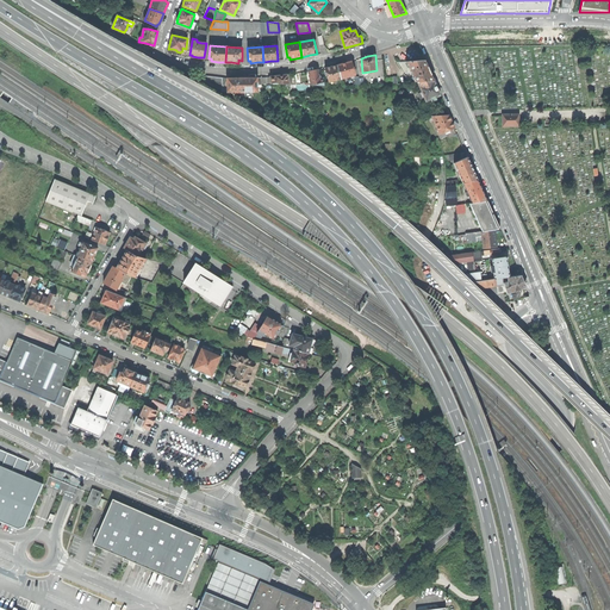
[(337,66),(341,79),(355,75),(352,61),(344,63),(337,66)]
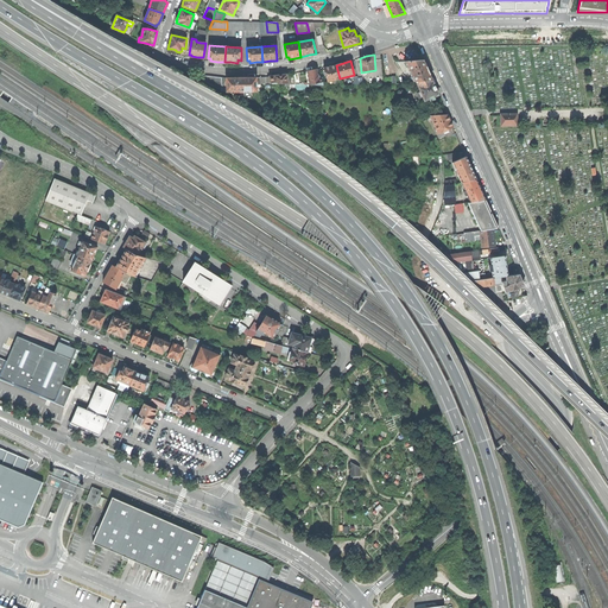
[(424,61),(406,62),(415,82),(417,82),(434,81),(428,69),(424,61)]
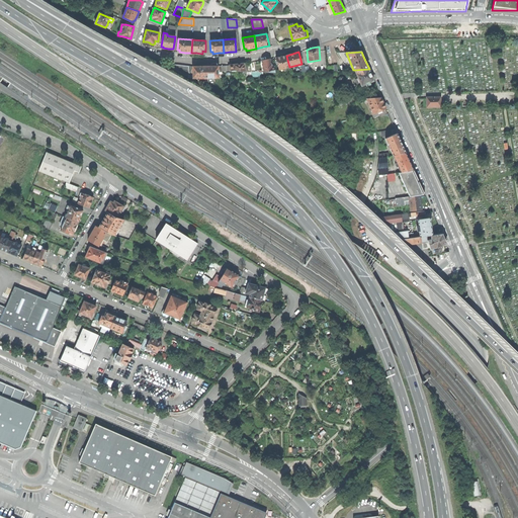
[(276,58),(279,70),(289,67),(286,56),(281,57),(276,58)]
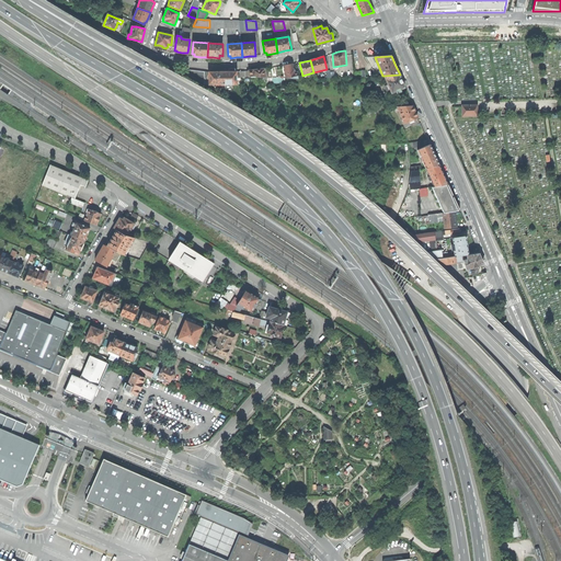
[(283,66),(285,78),(298,78),(297,71),(295,72),(294,69),(293,64),(287,65),(283,66)]
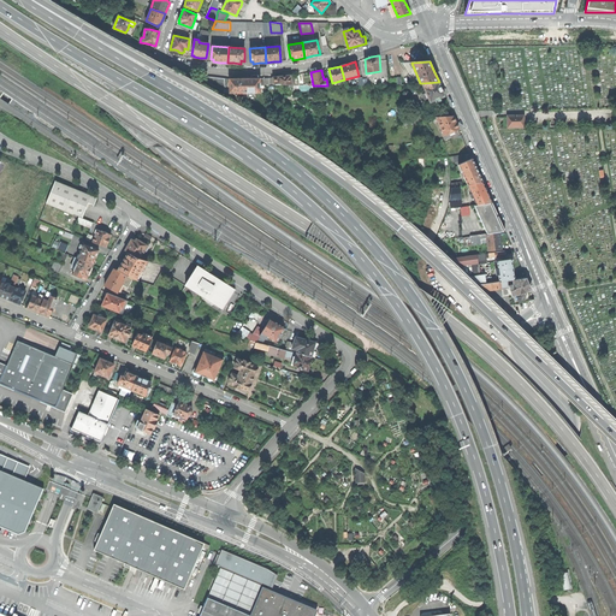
[(282,76),(273,77),(273,84),(291,86),(290,75),(282,76)]
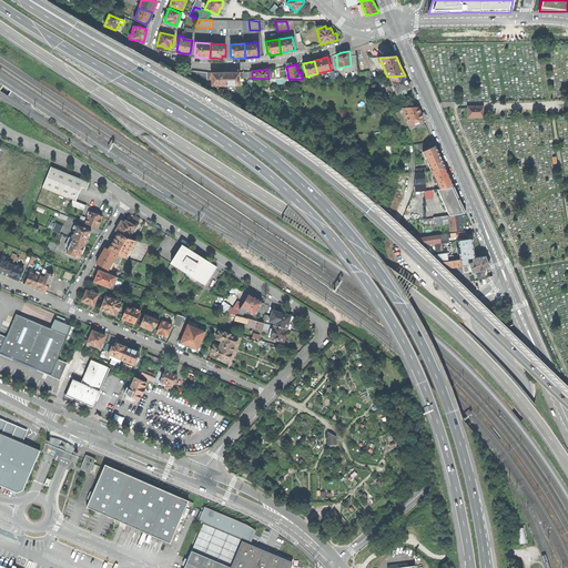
[(208,72),(191,71),(191,75),(206,84),(206,82),(208,72)]
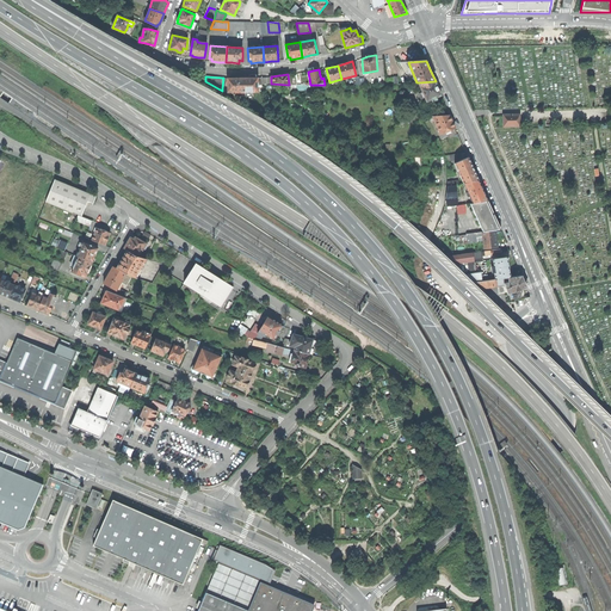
[(241,79),(228,79),(228,88),(228,92),(233,92),(233,93),(241,93),(241,92),(245,92),(253,92),(258,92),(258,91),(258,88),(258,84),(258,79),(258,78),(241,79)]
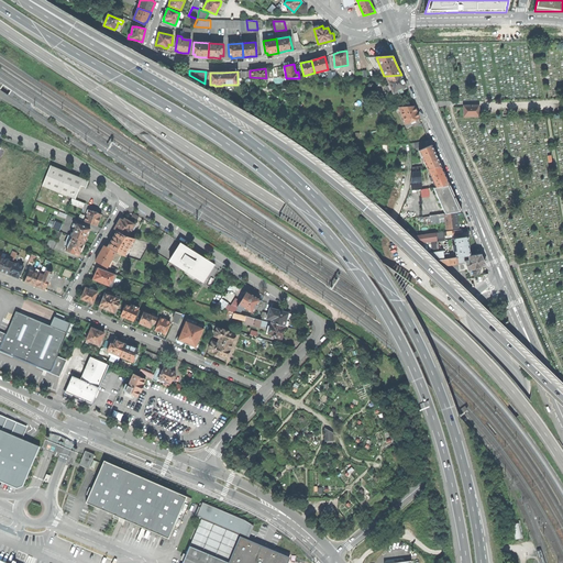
[(404,80),(401,75),(386,76),(387,78),(390,85),(387,86),(389,90),(392,89),(394,94),(398,91),(399,94),(404,92),(403,90),(407,88),(404,80)]
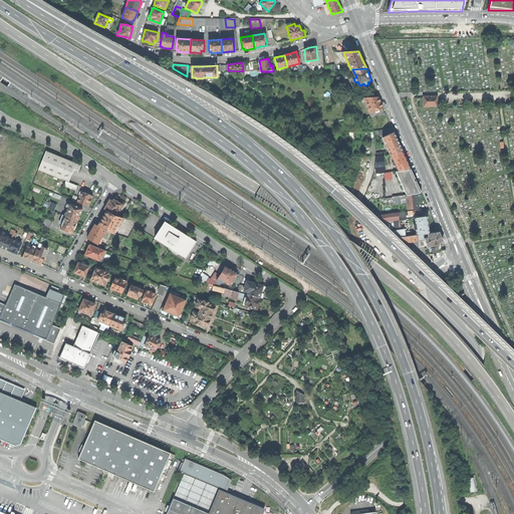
[(424,96),(424,106),(438,106),(437,96),(424,96)]
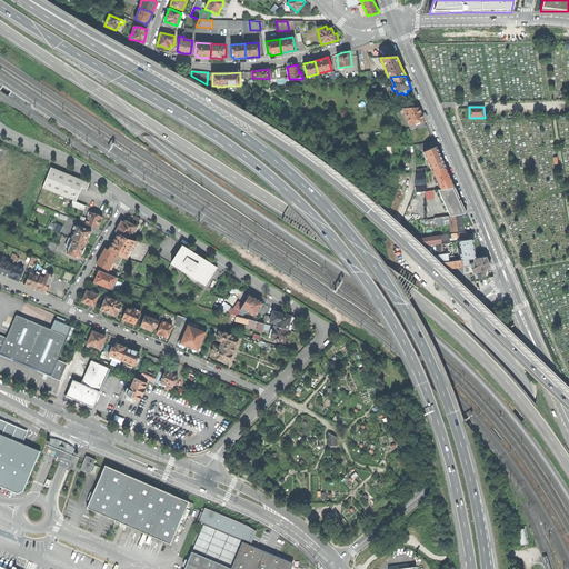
[(408,108),(403,109),(411,126),(415,123),(416,123),(421,121),(425,120),(421,112),(419,108),(408,108)]
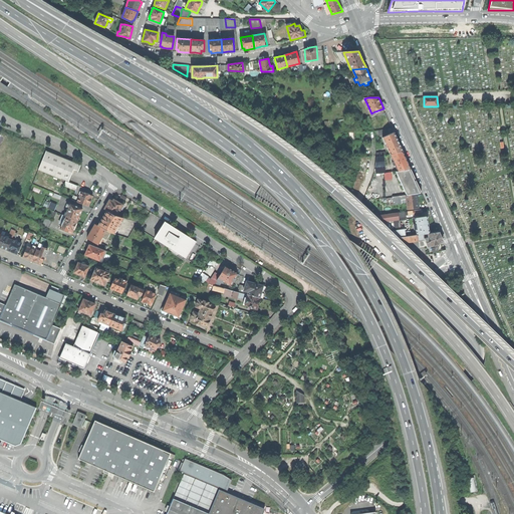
[(391,154),(403,152),(399,143),(394,133),(382,138),(391,154)]
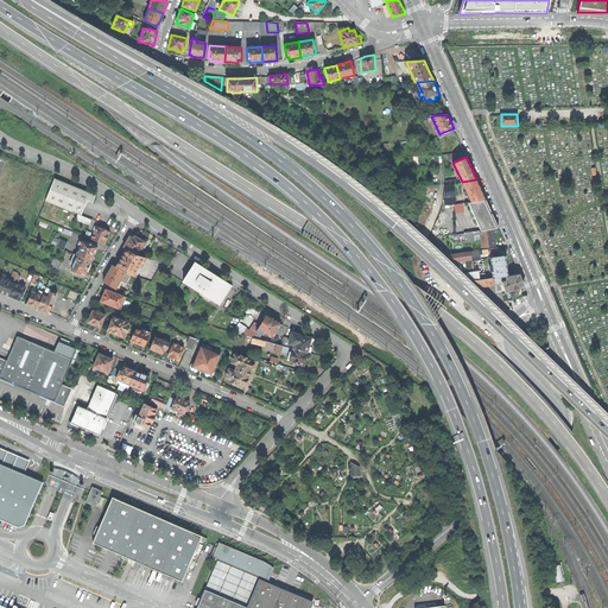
[(55,178),(45,201),(77,214),(81,215),(87,200),(93,202),(95,196),(74,187),(55,178)]
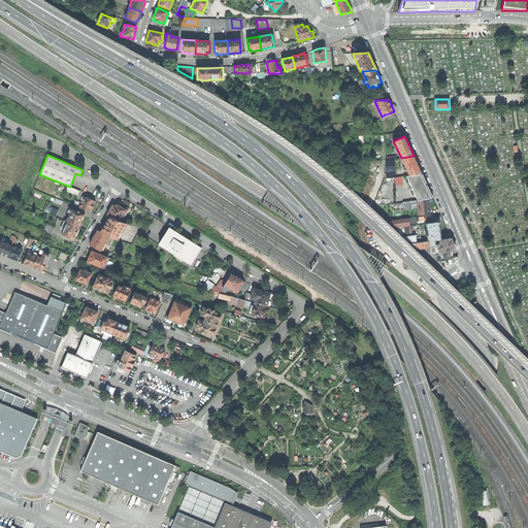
[(418,164),(414,156),(401,158),(400,158),(403,165),(402,165),(404,171),(405,170),(408,175),(422,173),(418,164)]
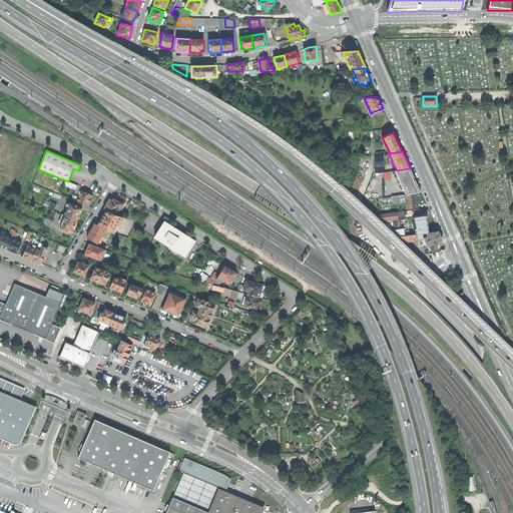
[(374,167),(375,173),(385,172),(384,164),(383,156),(376,157),(374,167)]
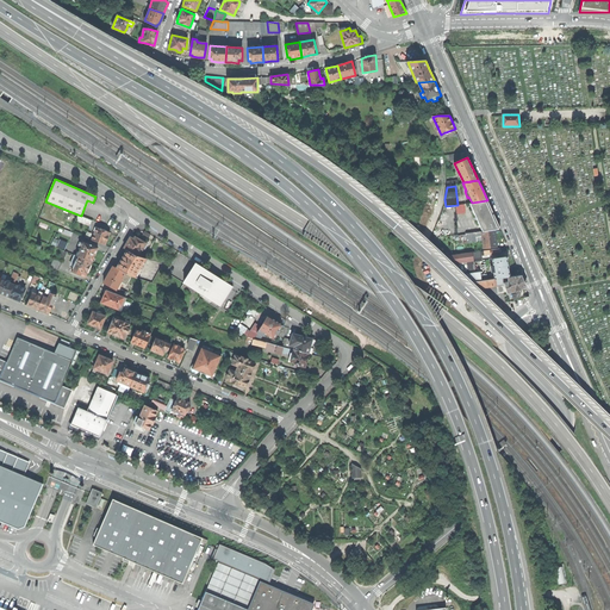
[(492,212),(487,200),(472,203),(468,204),(481,231),(495,230),(500,229),(492,212)]
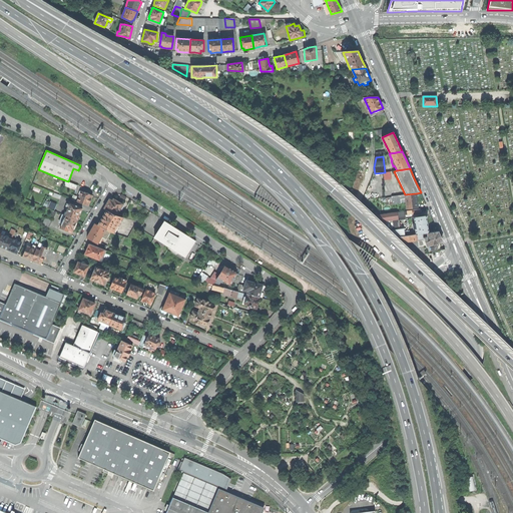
[(78,185),(68,181),(65,180),(64,184),(76,189),(78,185)]
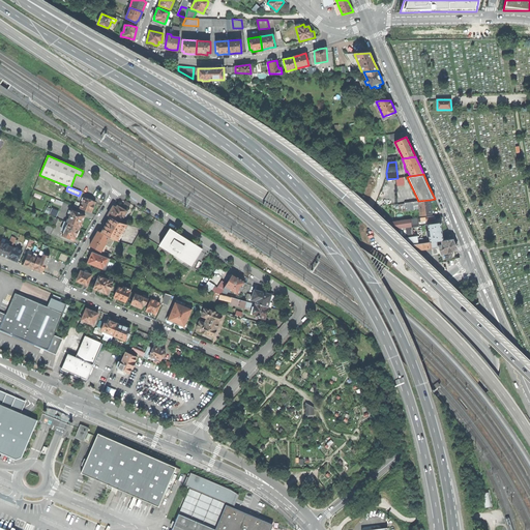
[(84,198),(80,208),(91,213),(93,207),(95,202),(84,198)]
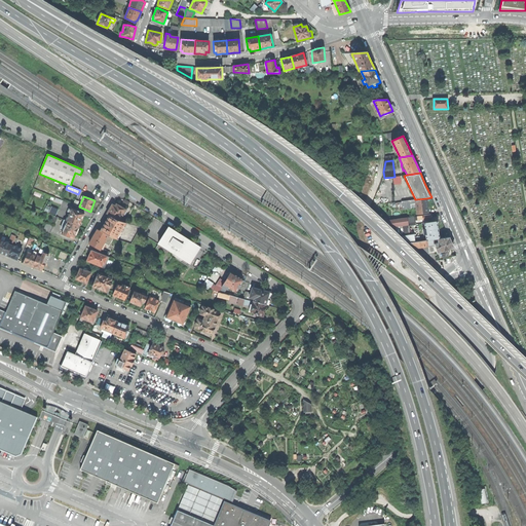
[(416,204),(417,214),(427,213),(426,205),(426,198),(415,199),(416,204)]
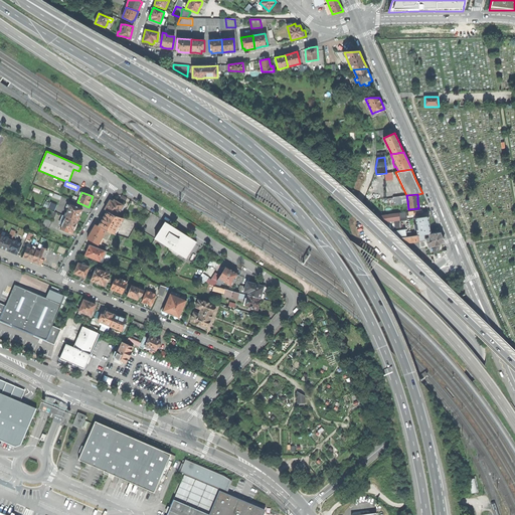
[(402,204),(402,200),(400,201),(395,202),(395,197),(393,197),(393,198),(387,199),(388,205),(402,204)]
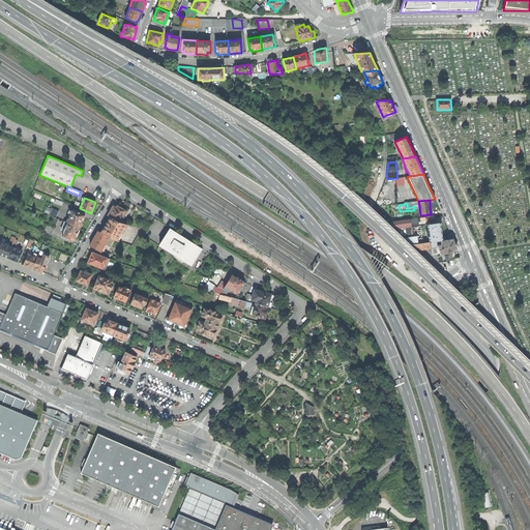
[(108,215),(110,217),(119,223),(122,217),(122,218),(126,211),(122,208),(118,206),(117,206),(116,208),(113,206),(111,210),(108,215)]
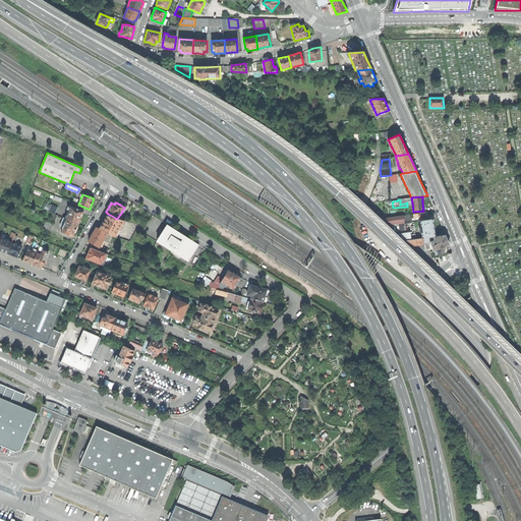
[(70,206),(70,207),(68,210),(65,219),(78,224),(78,223),(79,223),(80,223),(81,220),(80,219),(81,215),(83,212),(70,206)]
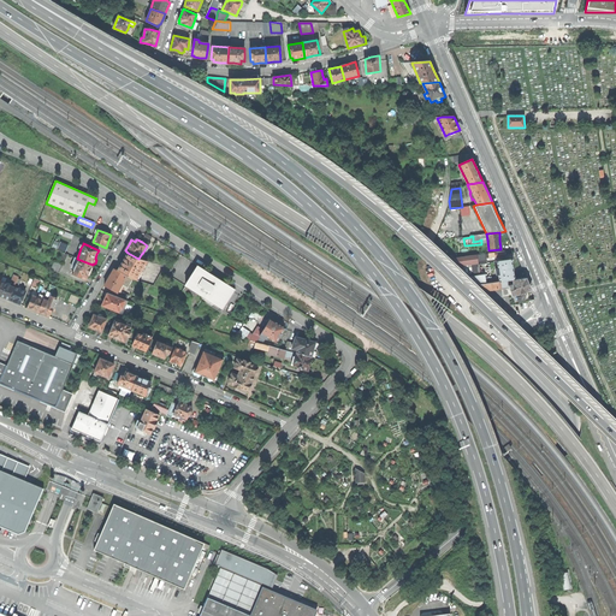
[(123,261),(118,271),(128,277),(132,279),(136,280),(147,261),(138,259),(128,253),(123,261)]
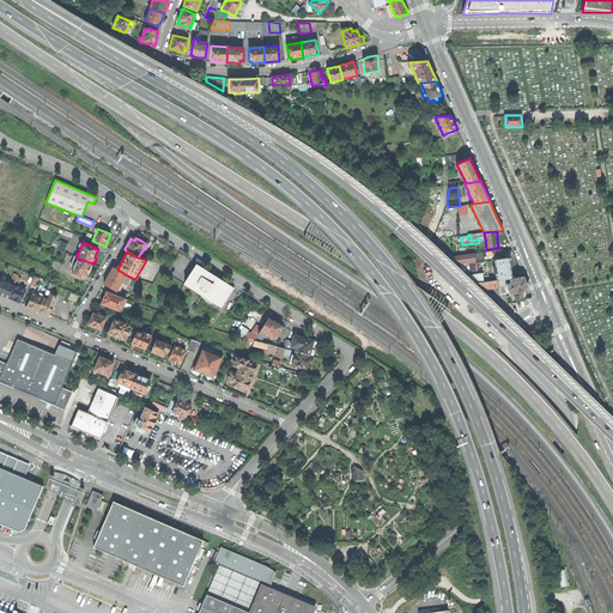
[(474,254),(444,258),(445,267),(475,262),(474,258),(474,254)]
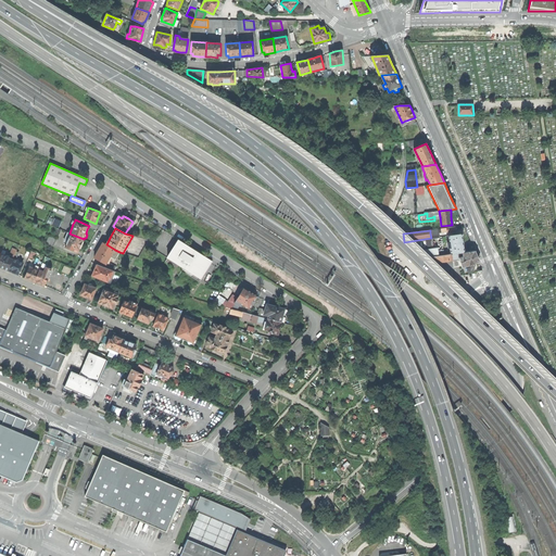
[(66,243),(65,248),(73,251),(74,249),(78,251),(81,243),(84,239),(70,234),(68,232),(64,242),(66,243)]
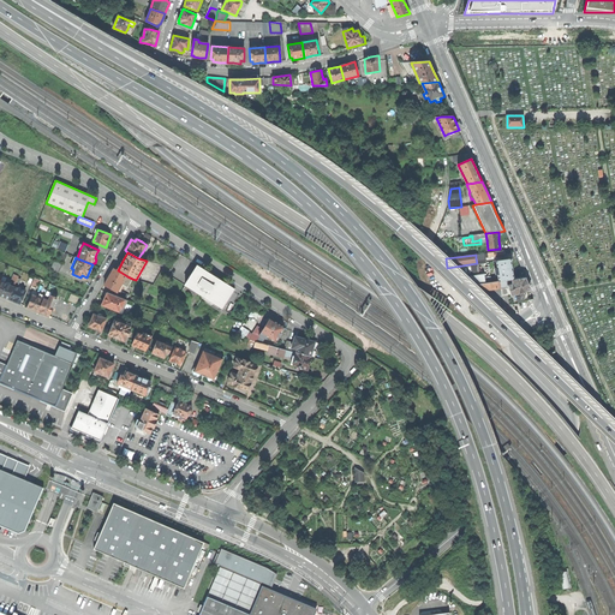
[(507,280),(513,279),(512,268),(511,258),(496,261),(496,268),(495,268),(495,274),(497,274),(499,281),(500,281),(507,280)]
